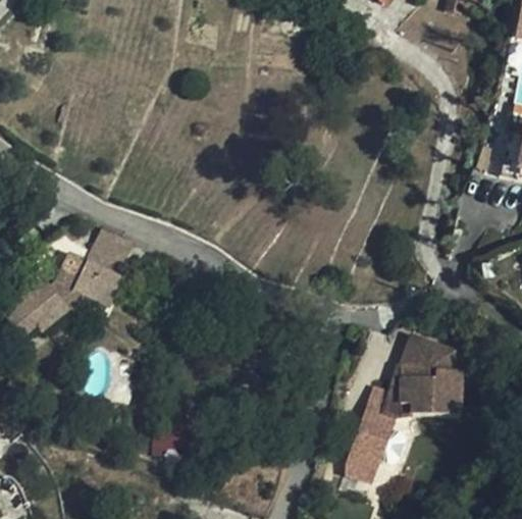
[(458,11),(460,0),(445,0),(444,7),(458,11)]
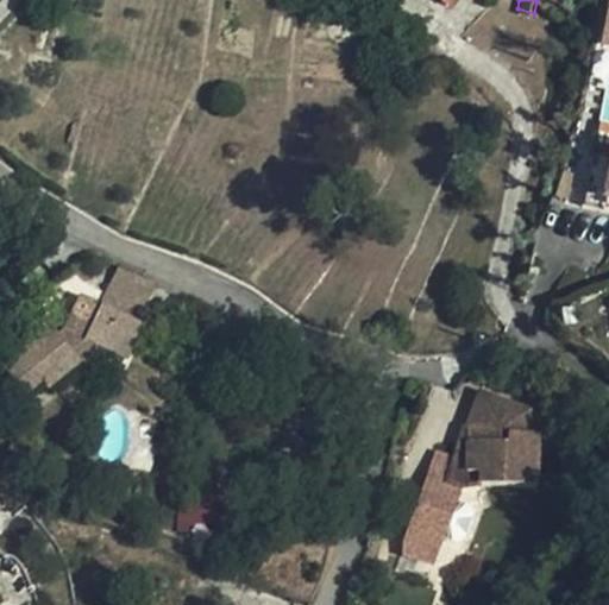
[(608,2),(606,2),(598,45),(608,46),(608,2)]
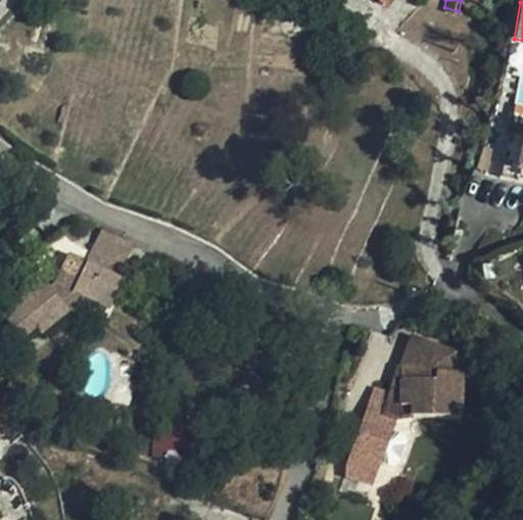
[(103,225),(87,258),(120,275),(135,241),(103,225)]
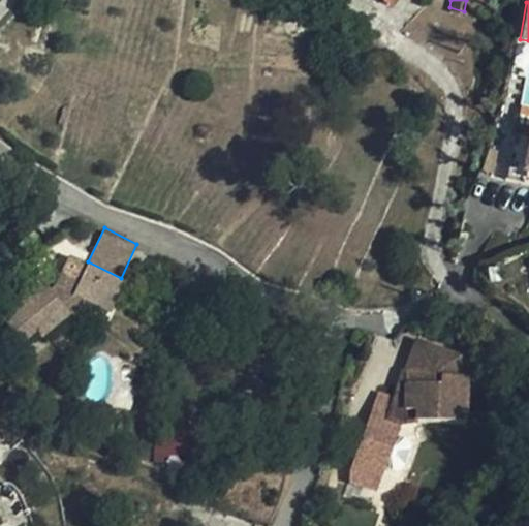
[(40,333),(69,311),(62,302),(73,292),(92,302),(107,309),(123,278),(121,278),(88,261),(71,253),(56,284),(51,288),(43,279),(2,313),(22,338),(36,328),(40,333)]
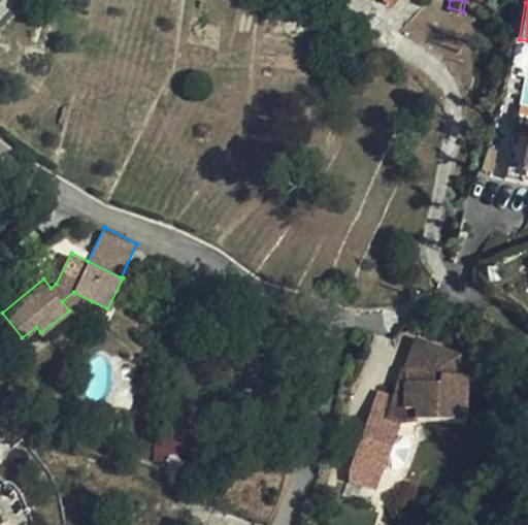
[(62,301),(69,310),(74,316),(92,301),(73,292),(62,301)]
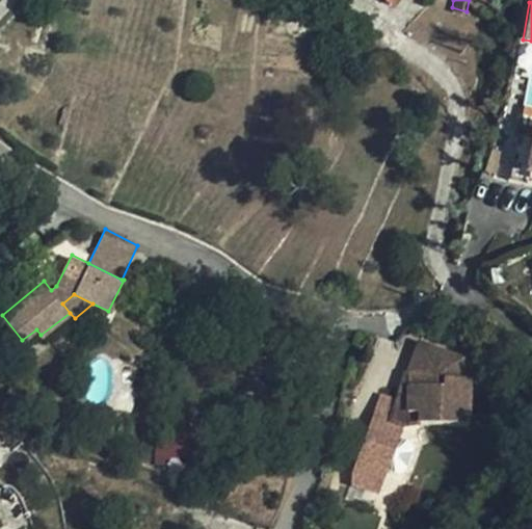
[(352,480),(380,490),(389,468),(403,426),(404,423),(423,422),(427,422),(471,423),(472,377),(464,377),(466,356),(422,341),(408,371),(411,371),(408,400),(399,398),(382,392),(353,470),(352,480)]
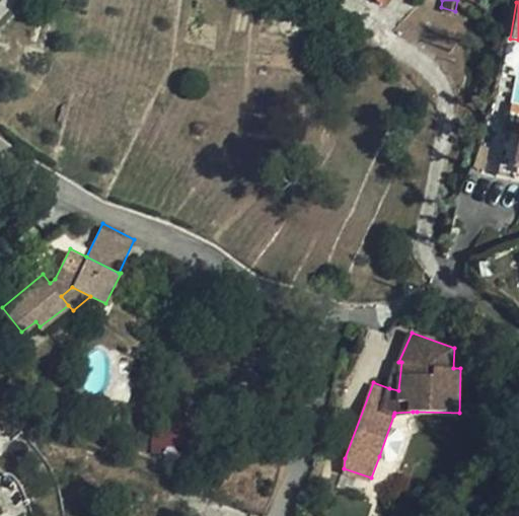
[(398,362),(389,388),(398,390),(401,362),(398,362)]
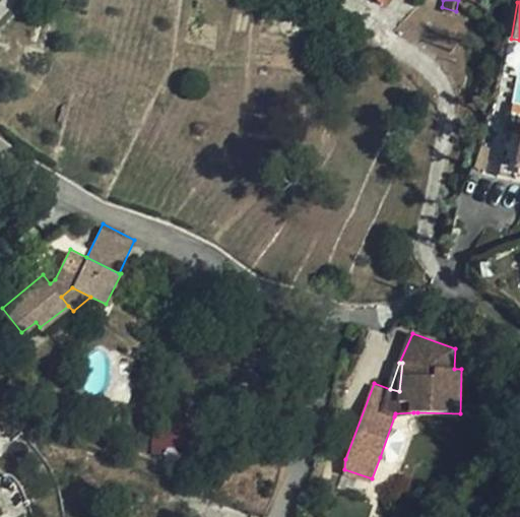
[(150,438),(186,441),(189,415),(177,413),(176,418),(173,418),(172,425),(152,423),(150,438)]
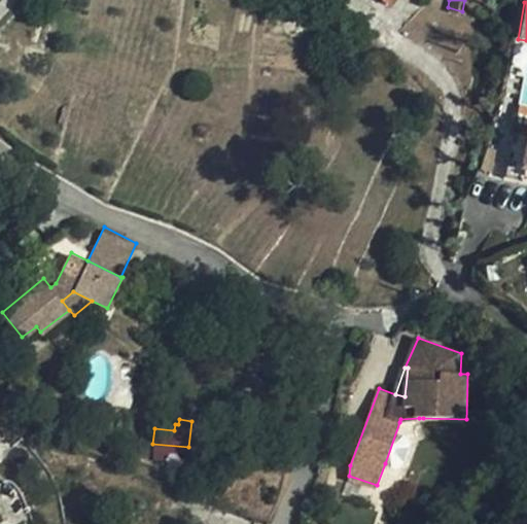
[(397,467),(412,426),(399,422),(385,463),(397,467)]
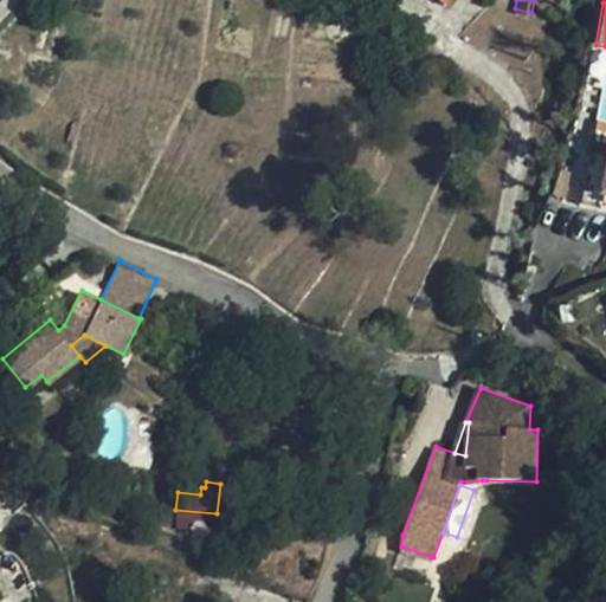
All buildings are outlined.
